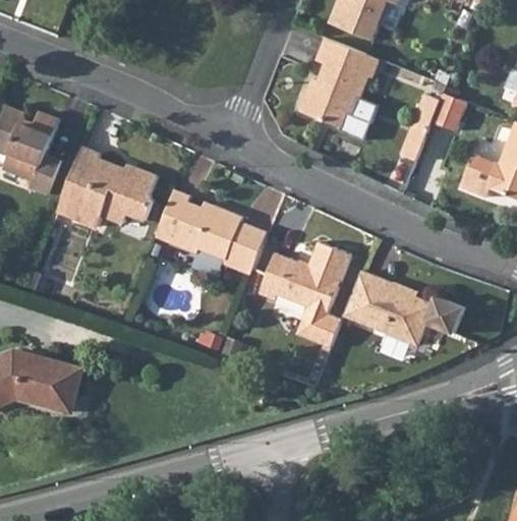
[(336,0),(328,21),(371,39),(386,0),(387,0),(396,3),(397,0),(336,0)]
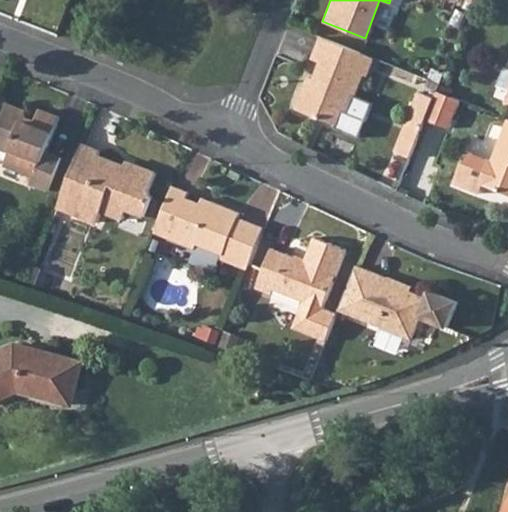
[(371,58),(318,37),(310,59),(318,62),(312,79),(307,90),(302,88),(294,109),(334,124),(332,128),(357,137),(370,103),(352,96),(361,74),(364,75),(371,58)]
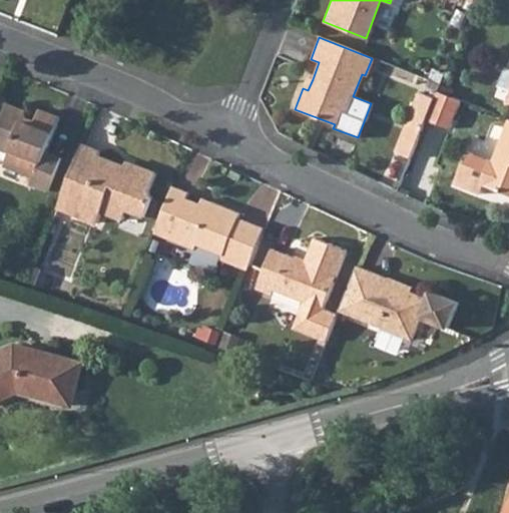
[(307,76),(303,88),(308,90),(313,79),(307,76)]
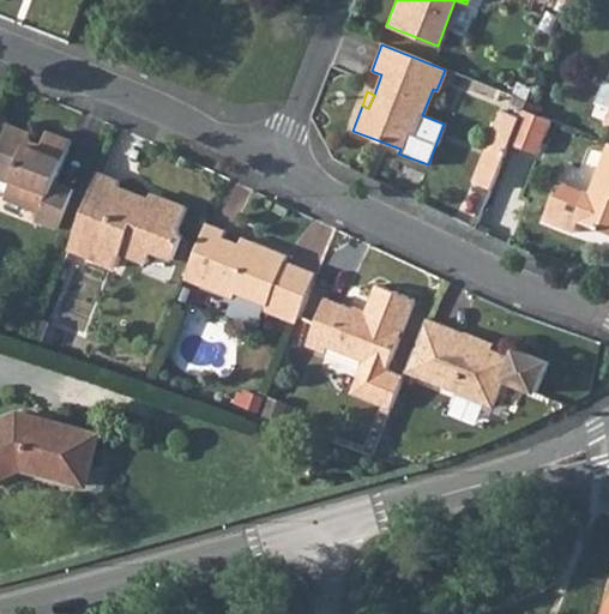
[(499,109),(486,142),(505,150),(507,143),(517,118),(499,109)]
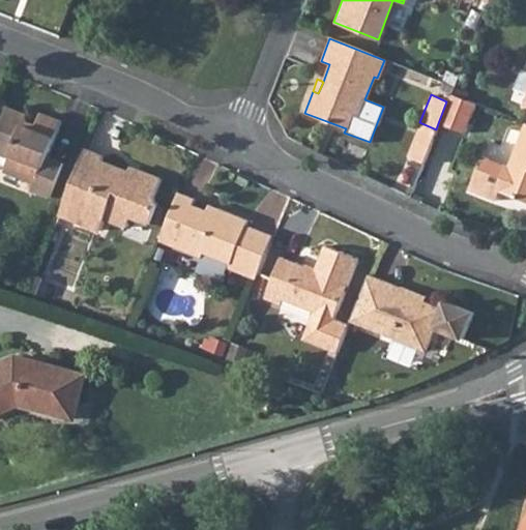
[(462,133),(474,104),(449,94),(446,101),(438,123),(462,133)]
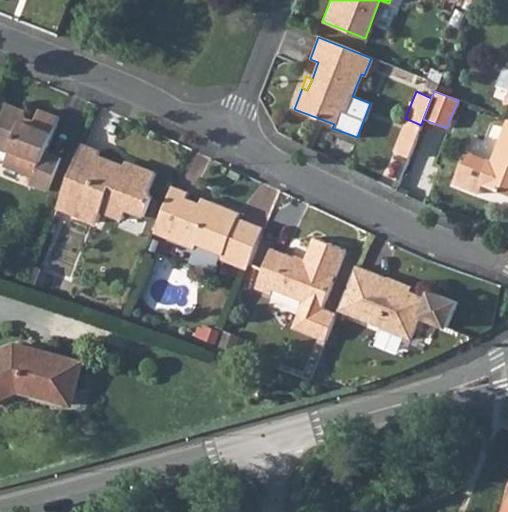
[(24,111),(4,103),(0,113),(0,149),(7,152),(2,165),(30,176),(27,183),(45,191),(58,158),(43,152),(57,117),(37,109),(33,119),(31,125),(20,121),(23,115),(24,111)]
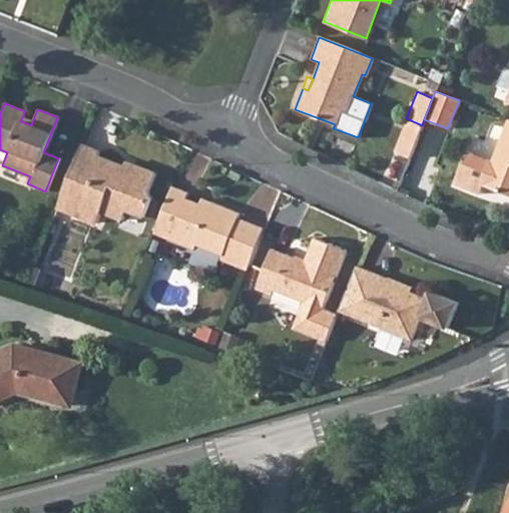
[(20,121),(31,125),(33,119),(23,115),(20,121)]
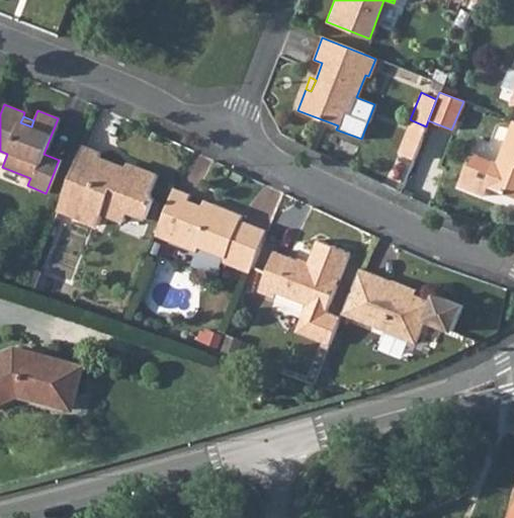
[(426,126),(410,119),(397,153),(412,159),(426,126)]
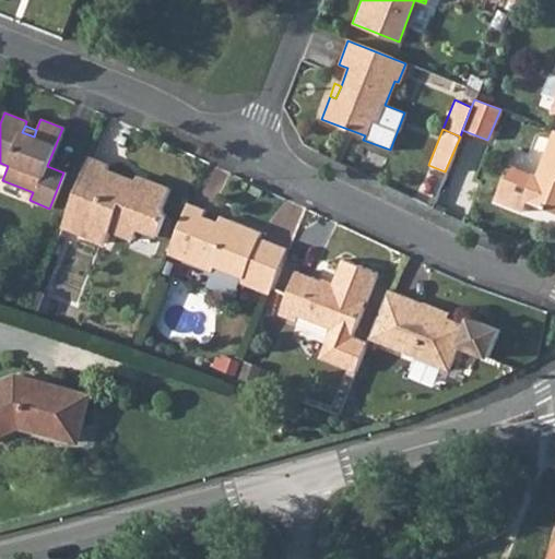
[(554,131),(552,130),(534,176),(506,165),(493,200),(520,211),(524,201),(554,213),(554,131)]
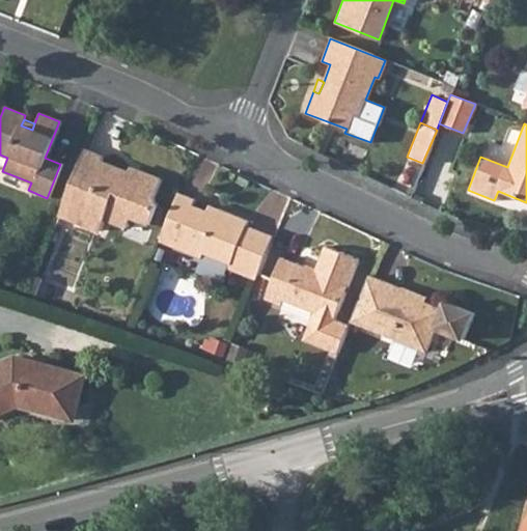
[(82,149),(56,215),(98,230),(102,219),(125,227),(129,217),(147,225),(155,205),(151,198),(159,180),(135,171),(133,175),(126,173),(99,162),(101,158),(82,149)]
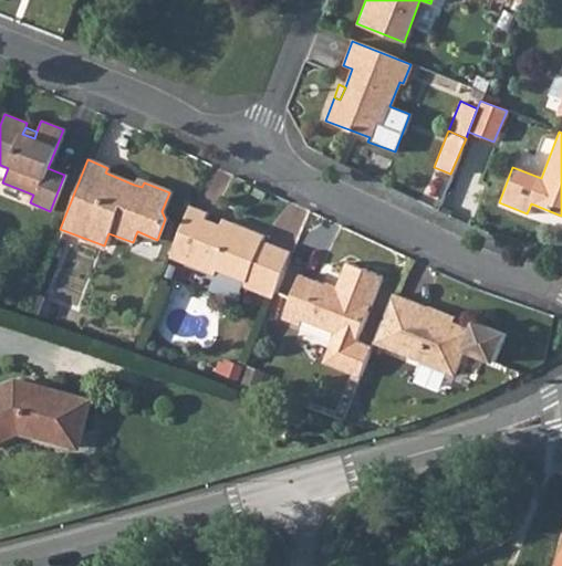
[(188,206),(167,257),(212,275),(215,270),(243,281),(242,286),(270,297),(289,251),(261,240),(262,234),(230,222),(228,228),(219,224),(204,219),(206,212),(188,206)]
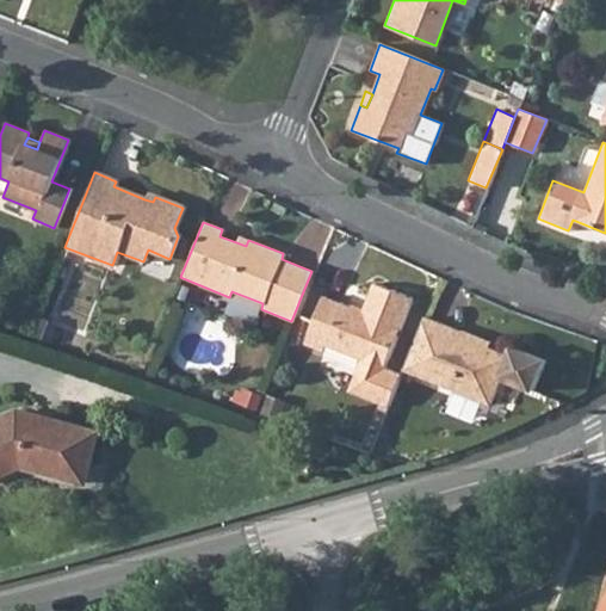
[(239,236),(236,242),(246,246),(248,240),(239,236)]
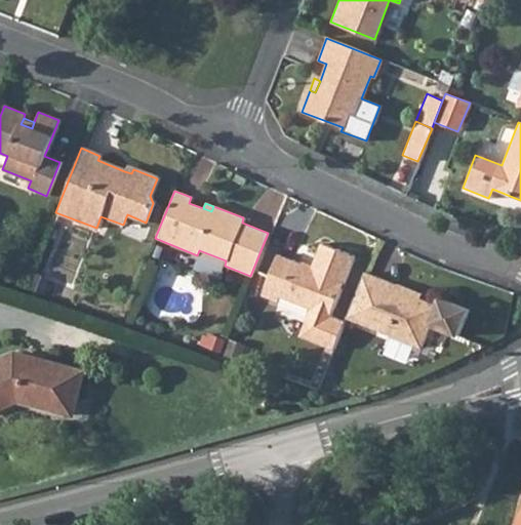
[(328,316),(353,256),(320,243),(311,266),(309,270),(303,268),(302,264),(299,264),(276,254),(259,295),(277,301),(278,296),(294,303),(283,330),(331,349),(343,321),(328,316)]
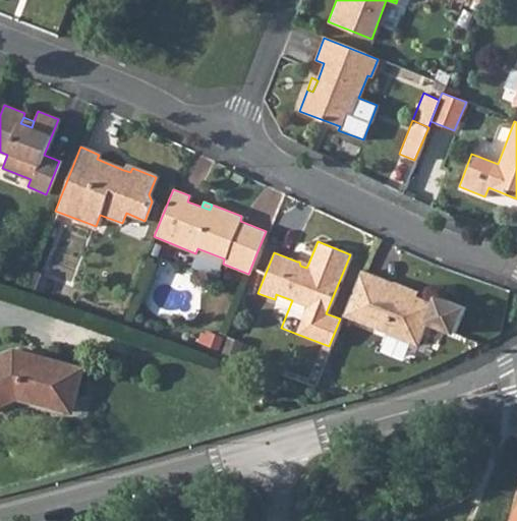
[(360,270),(341,315),(417,346),(426,323),(454,334),(465,308),(437,297),(434,304),(415,297),(391,287),(393,283),(360,270)]
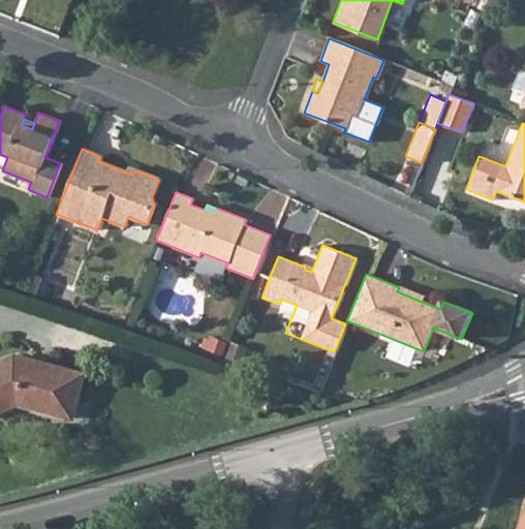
[(424,297),(399,287),(397,291),(422,302),(424,297)]
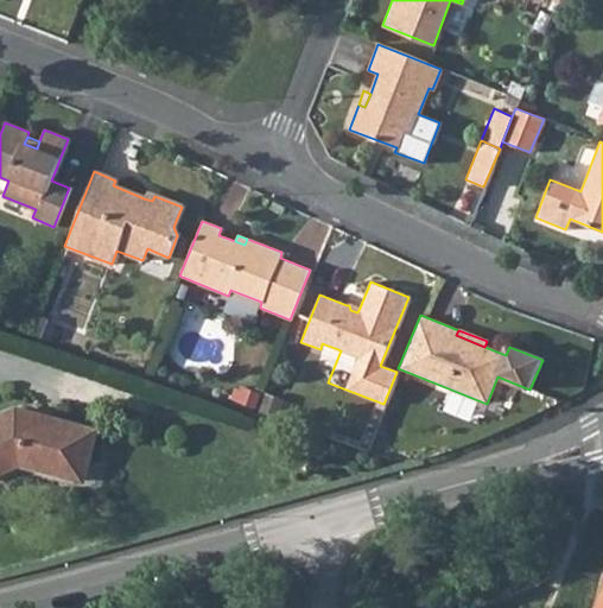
[(236,403),(253,409),(260,392),(243,385),(236,403)]
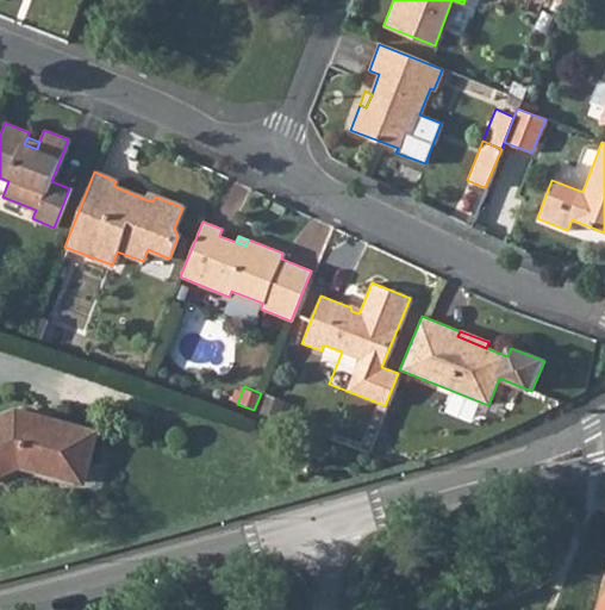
[(280,403),(264,397),(259,411),(274,417),(280,403)]
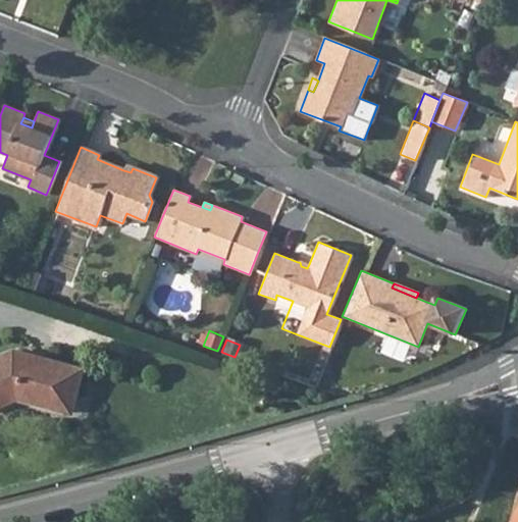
[(70,412),(83,369),(13,351),(0,356),(0,404),(16,398),(70,412)]
